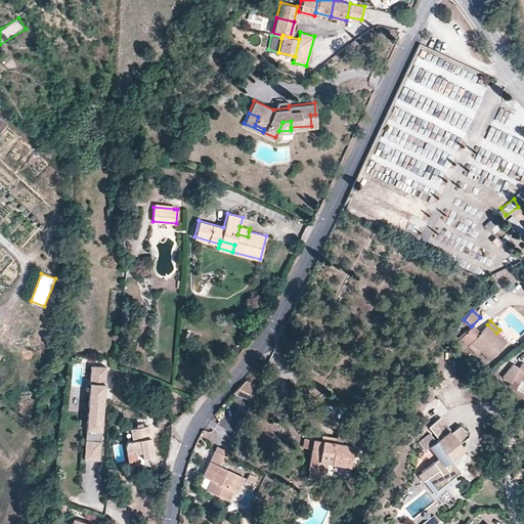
[(507,342),(496,333),(487,324),(480,333),(477,335),(470,328),(460,339),(467,346),(468,346),(477,354),(480,350),(490,359),(507,342)]
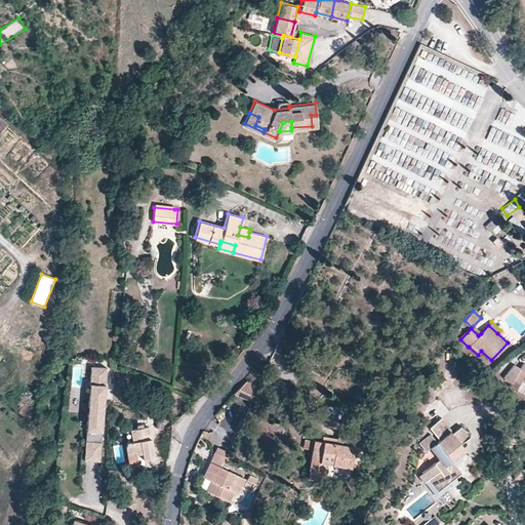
[(481,333),(473,326),(472,327),(471,328),(478,335),(481,333)]
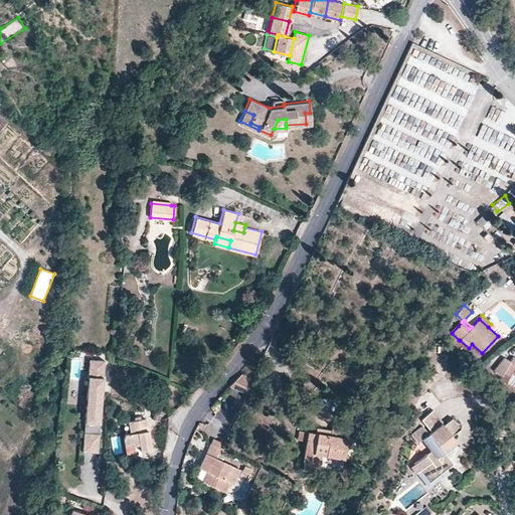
[(514,366),(509,362),(510,361),(503,356),(494,371),(501,376),(503,373),(510,377),(513,372),(514,373),(514,366)]
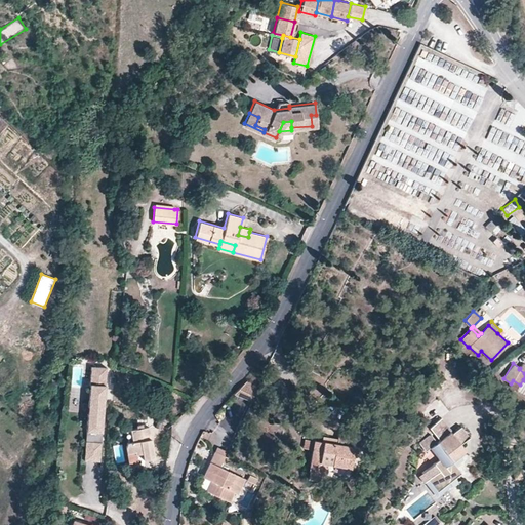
[(104,408),(107,368),(91,367),(86,432),(102,433),(104,415),(101,415),(102,408),(104,408)]
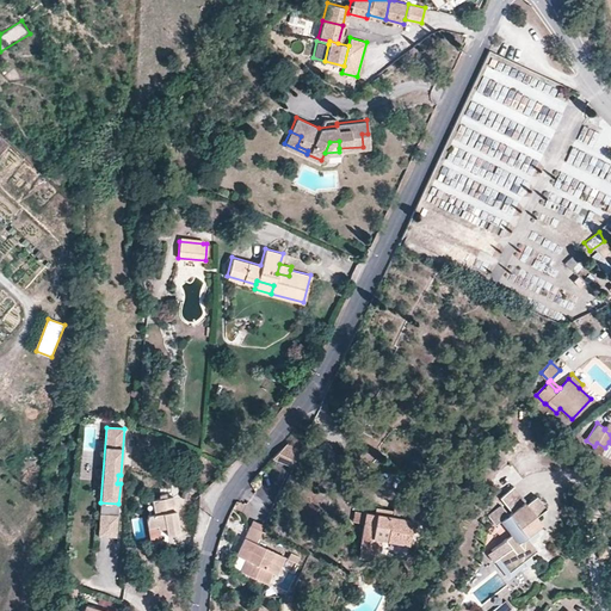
[(292,468),(301,451),(287,444),(272,460),(292,468)]
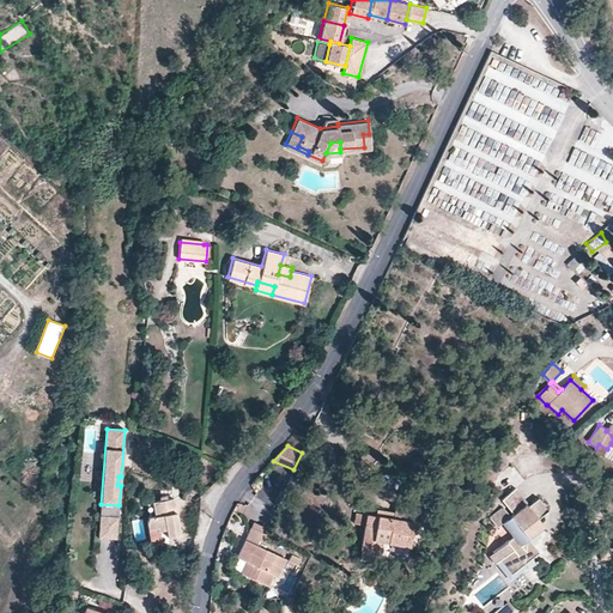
[(542,525),(536,517),(547,510),(538,498),(527,505),(525,503),(526,502),(515,487),(501,498),(513,513),(509,516),(502,507),(489,516),(496,526),(501,522),(513,536),(492,552),(498,559),(507,570),(520,559),(523,563),(538,551),(530,542),(527,538),(534,532),(542,525)]
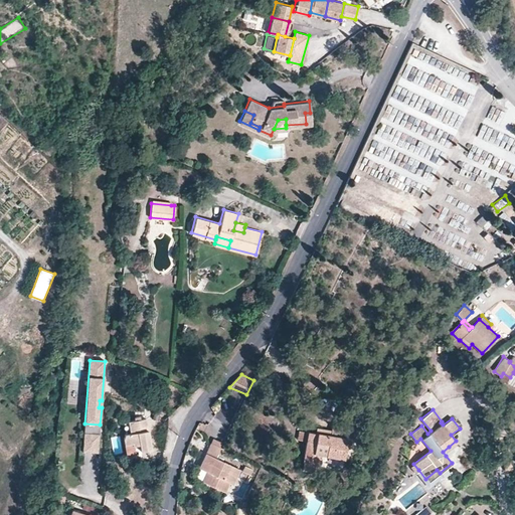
[(151,450),(146,418),(129,421),(131,434),(126,435),(124,440),(127,455),(135,453),(134,446),(140,445),(141,452),(151,450)]
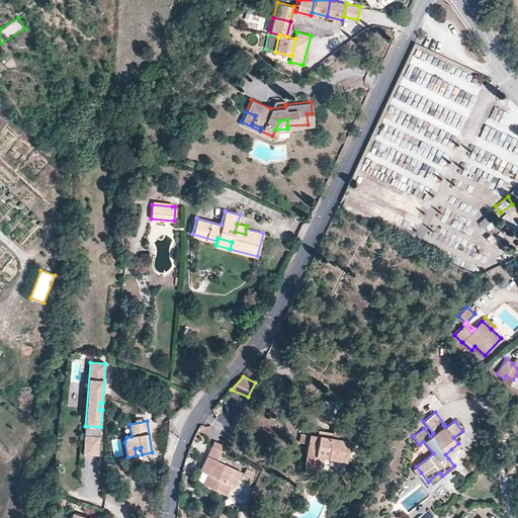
[(100,437),(100,427),(85,426),(85,436),(100,437)]
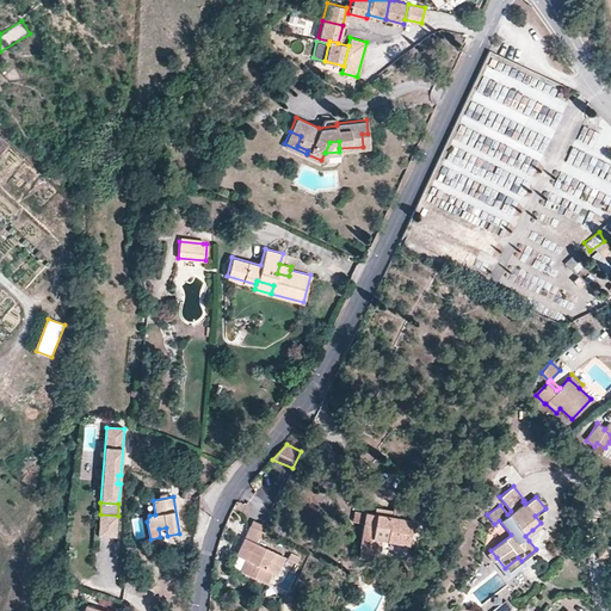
[(408,542),(412,518),(427,514),(429,508),(394,503),(393,508),(392,514),(375,512),(365,511),(364,522),(359,545),(376,548),(378,537),(408,542)]
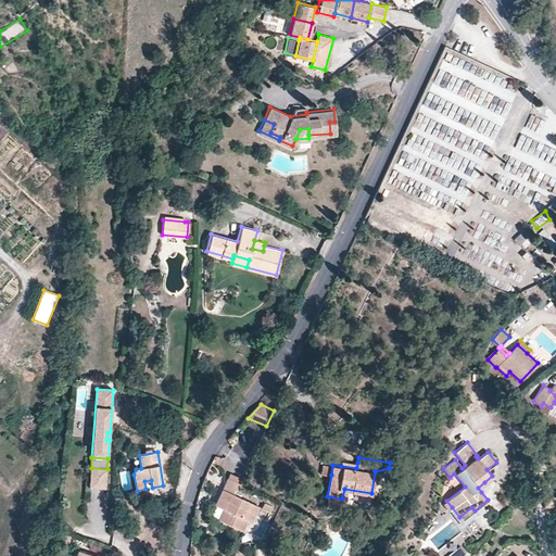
[(331,475),(332,465),(323,464),(321,474),(331,475)]
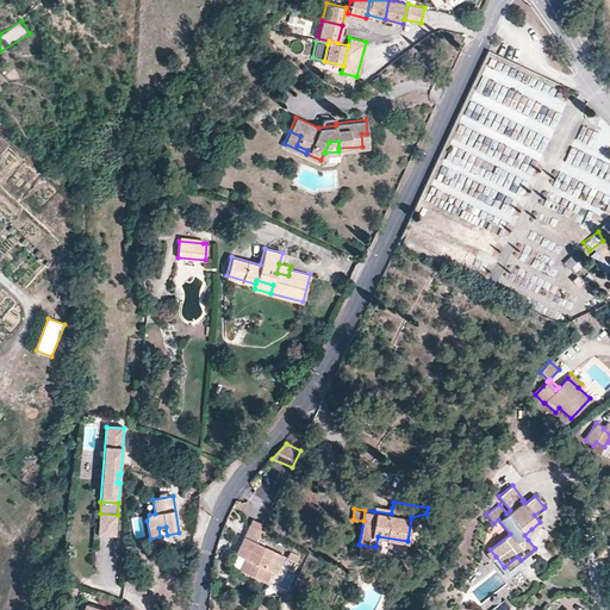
[(116,536),(118,515),(100,514),(98,535),(116,536)]
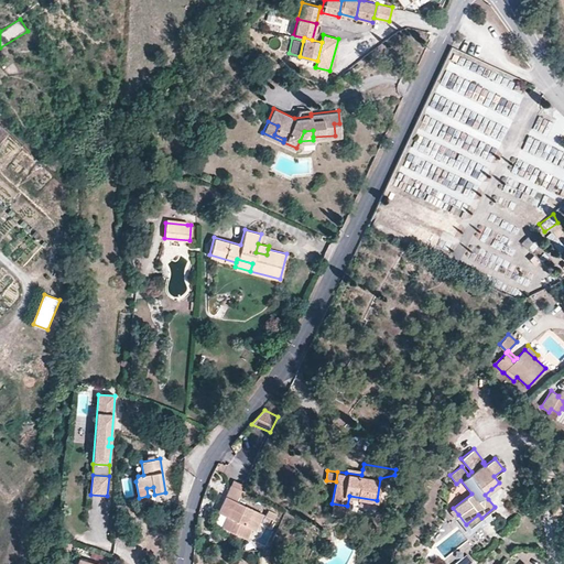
[(253,529),(261,513),(235,500),(240,489),(239,488),(241,484),(232,479),(217,511),(226,516),(232,518),(227,529),(245,538),(250,527),(253,529)]
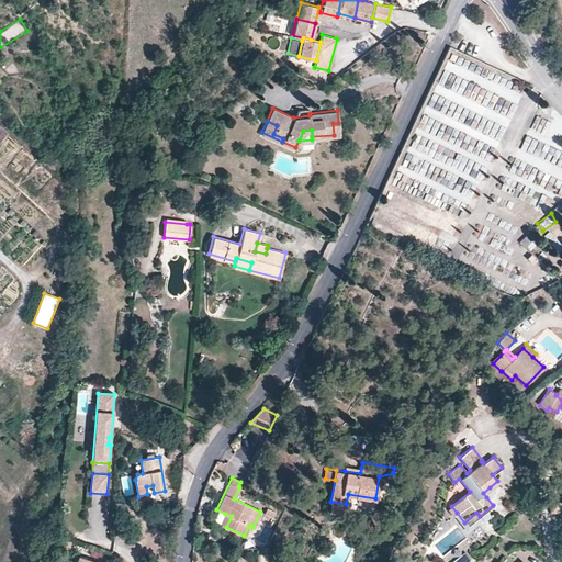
[(493,492),(490,487),(483,493),(486,497),(493,492)]
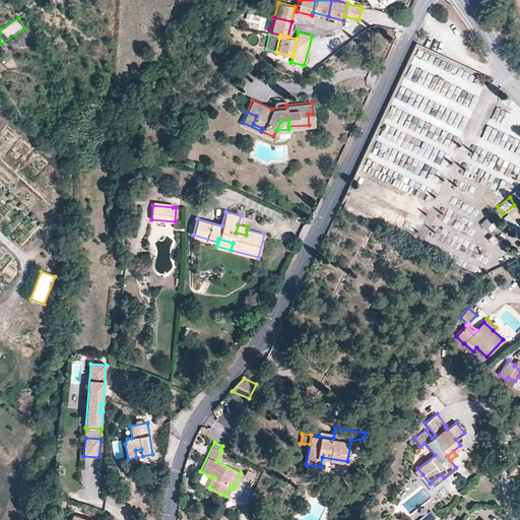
[(318,474),(320,466),(306,464),(305,472),(318,474)]
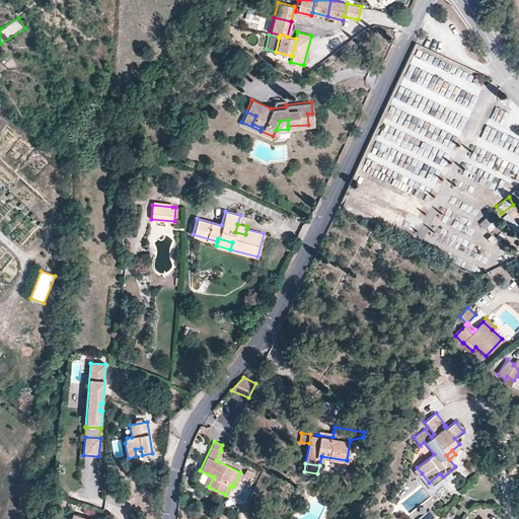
[(518,473),(518,463),(514,464),(514,468),(509,468),(509,473),(518,473)]
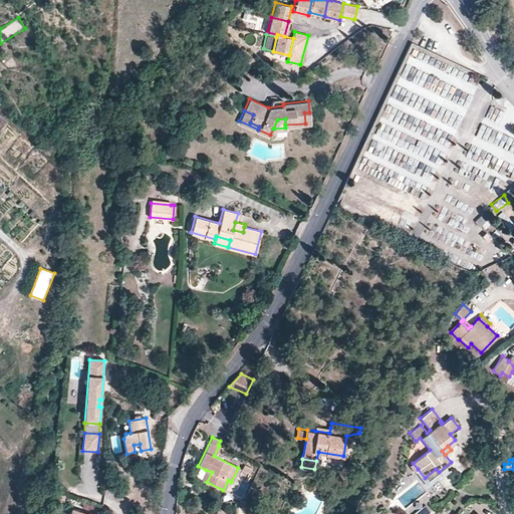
[(418,469),(413,463),(410,465),(415,472),(418,469)]
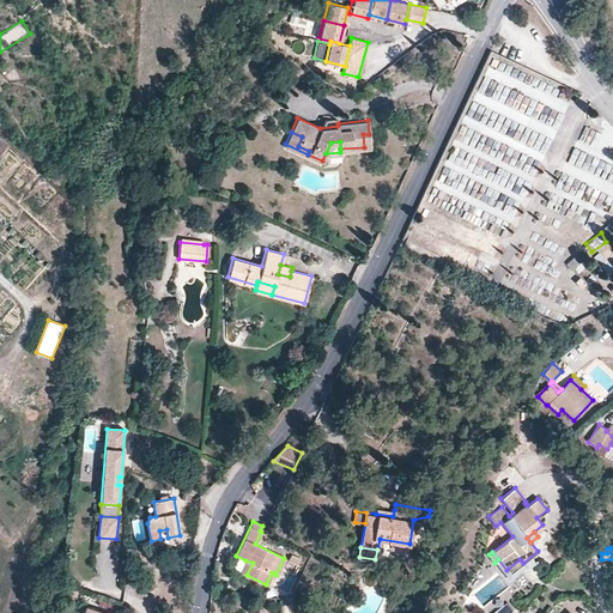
[(298,565),(302,559),(292,554),(290,560),(298,565)]
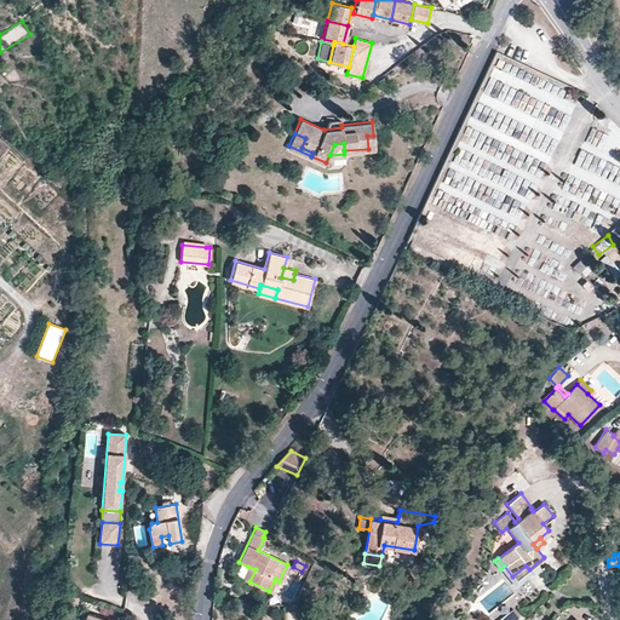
[(515,586),(532,573),(529,569),(526,566),(512,577),(504,566),(500,569),(515,586)]
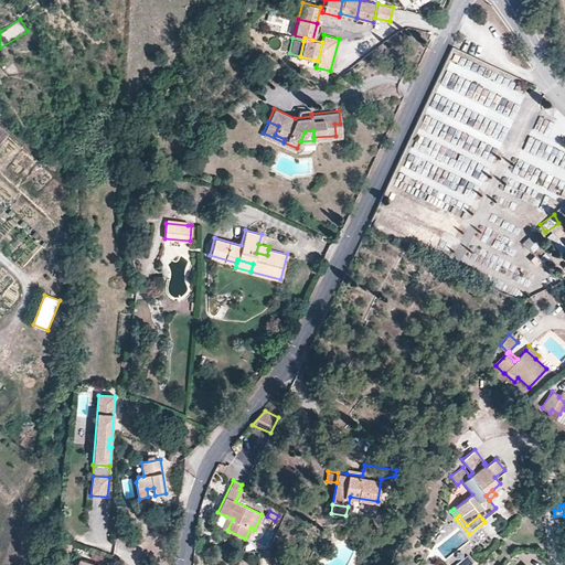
[(227,530),(233,519),(226,516),(221,526),(227,530)]
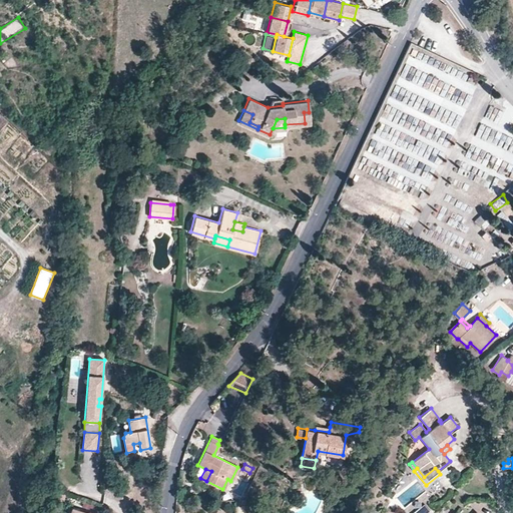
[(423,512),(428,510),(423,503),(418,507),(422,512),(423,512)]
